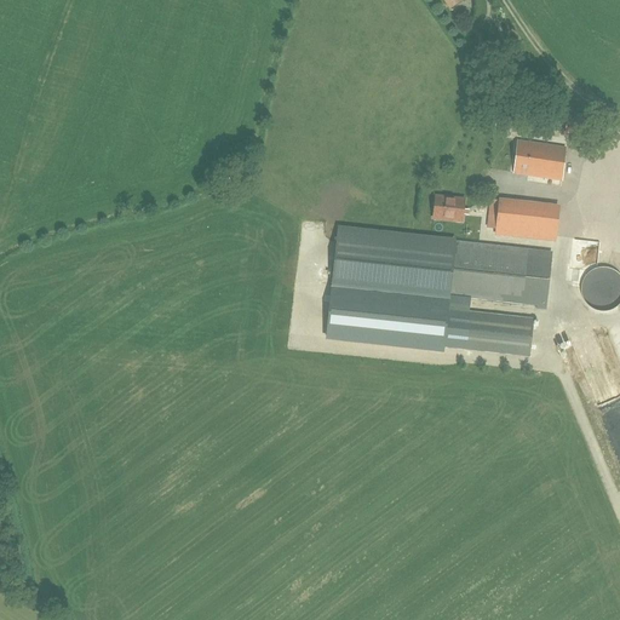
[(457,0),(443,0),(449,10),(460,4),(457,0)]
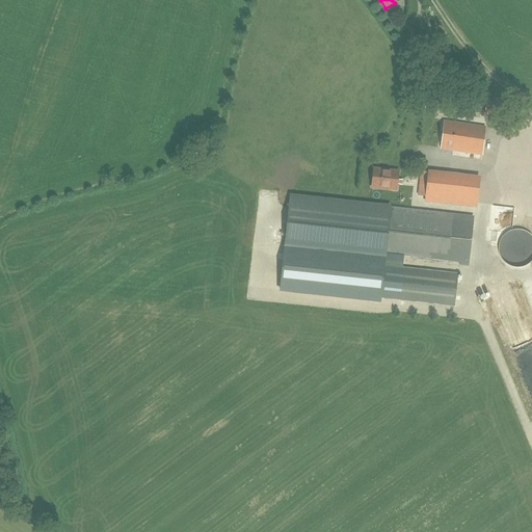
[(459,102),(474,105),(477,94),(461,90),(459,102)]
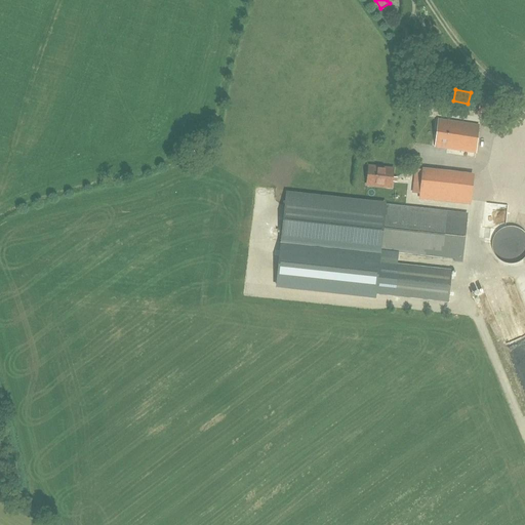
[(476,153),(480,125),(439,120),(435,148),(476,153)]
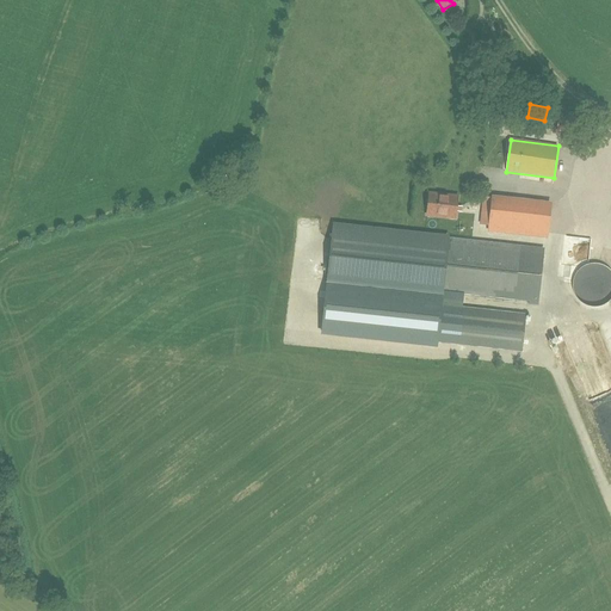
[(427,215),(456,218),(458,197),(430,193),(427,215)]
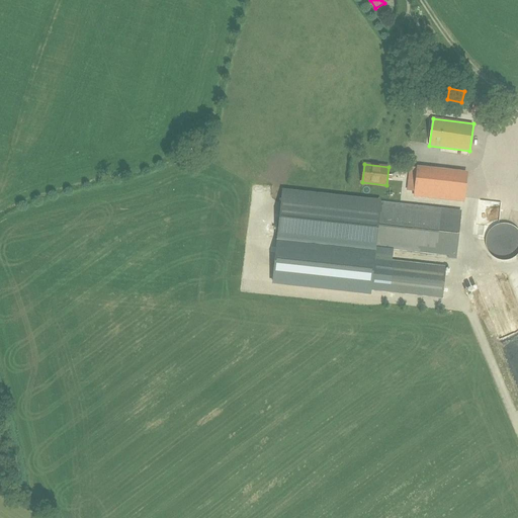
[(414,195),(464,201),(468,172),(417,166),(417,168),(415,181),(414,195)]
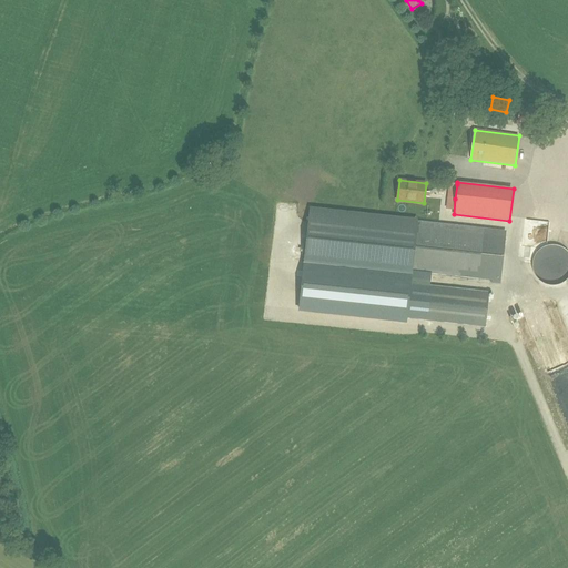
[(448,198),(455,199),(457,184),(449,183),(448,198)]
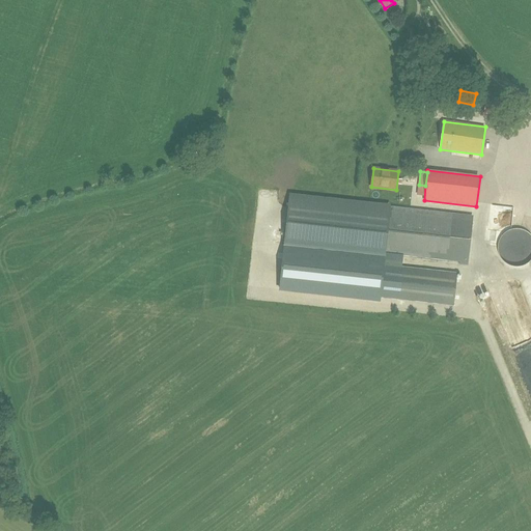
[(289,196),(284,246),(384,257),(385,253),(468,262),(472,217),(389,207),(389,206),(289,196)]
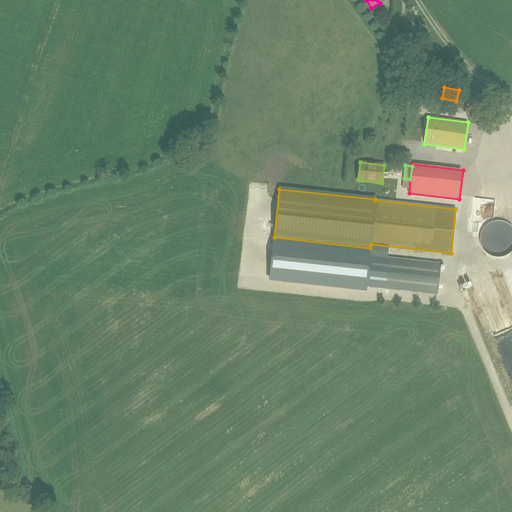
[(483,229),(480,234),(480,240),(481,245),(483,250),(487,254),(492,257),(497,258),(503,257),(508,255),(511,251),(511,226),(507,223),(502,221),(496,221),(491,222),(486,225),(483,229)]
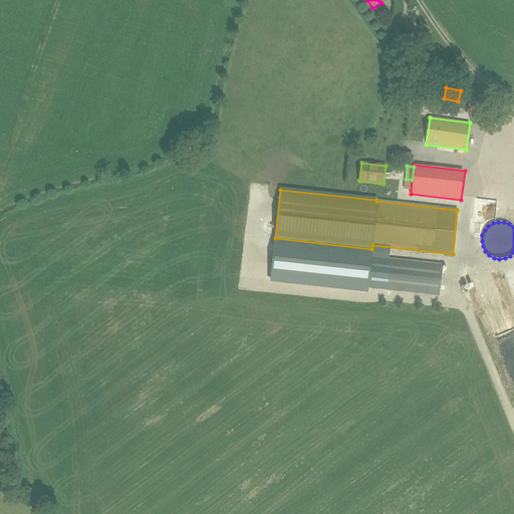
[(275,238),(271,280),(367,290),(367,287),(386,289),(389,259),(370,257),(371,249),(275,238)]
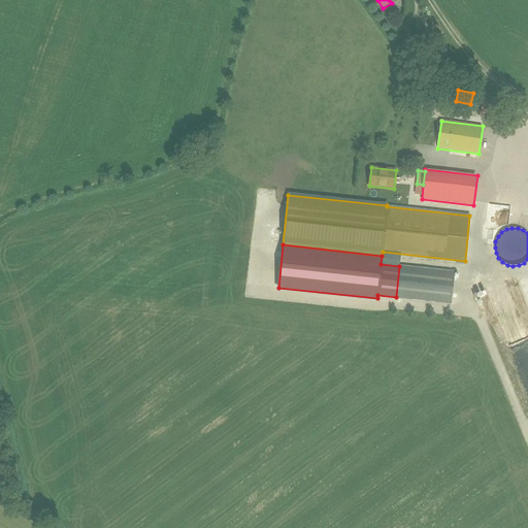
[(399,266),(396,297),(451,303),(455,271),(399,266)]
